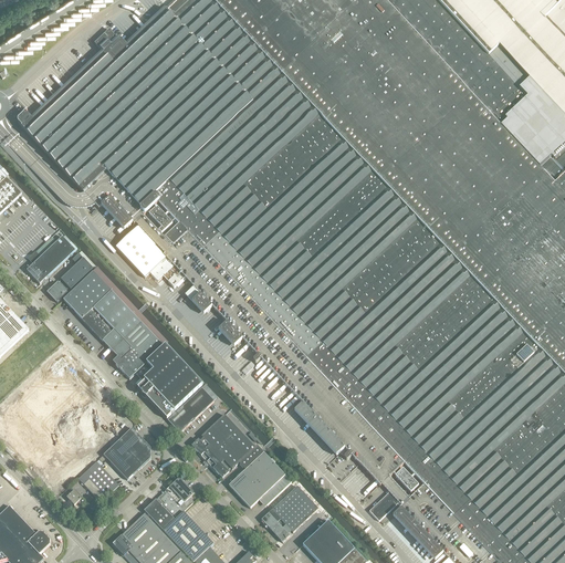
[(564,562),(564,0),(171,0),(149,21),(145,17),(142,20),(146,24),(134,35),(131,32),(126,35),(129,39),(127,41),(122,34),(111,44),(102,34),(94,42),(102,51),(79,72),(70,63),(65,68),(74,76),(31,117),(25,111),(27,110),(27,108),(24,111),(18,117),(17,117),(17,118),(17,120),(18,121),(21,125),(83,191),(98,208),(102,205),(125,230),(158,200),(178,221),(160,238),(145,220),(117,246),(146,278),(148,275),(152,273),(159,281),(175,266),(177,268),(176,268),(178,270),(178,269),(180,272),(181,273),(185,275),(184,277),(186,278),(188,280),(189,281),(191,284),(192,285),(194,285),(196,288),(196,289),(197,290),(199,292),(199,293),(191,301),(202,313),(211,305),(212,305),(215,309),(216,310),(218,312),(219,314),(220,313),(222,316),(223,318),(226,320),(226,321),(227,321),(218,329),(233,345),(241,337),(242,339),(242,337),(244,341),(246,342),(247,342),(249,344),(249,345),(250,346),(252,348),(253,350),(257,353),(255,353),(258,354),(257,355),(255,354),(253,357),(252,358),(252,360),(253,360),(254,361),(255,361),(257,361),(259,358),(259,357),(260,356),(261,358),(263,361),(264,362),(265,362),(268,365),(269,366),(271,368),(272,371),(272,369),(275,373),(274,373),(276,374),(279,376),(279,377),(280,378),(283,381),(282,381),(283,383),(284,382),(286,385),(288,386),(290,388),(290,389),(291,391),(292,391),(294,393),(295,394),(297,397),(299,398),(302,400),(301,402),(302,402),(293,409),(336,455),(344,447),(347,449),(348,450),(347,451),(344,454),(344,455),(343,455),(343,456),(344,456),(345,457),(345,458),(346,458),(347,458),(349,455),(351,454),(353,456),(359,462),(362,466),(363,467),(364,467),(366,469),(367,471),(367,470),(369,473),(370,475),(374,478),(375,479),(377,481),(379,483),(404,461),(422,482),(408,496),(396,483),(368,509),(378,520),(397,502),(399,506),(391,513),(433,559),(442,551),(448,556),(441,562),(564,562)]
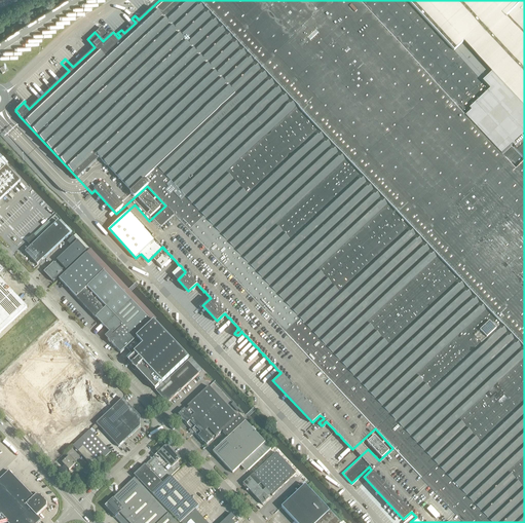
[(59,169),(37,146),(28,154),(31,157),(50,178),(59,169)]
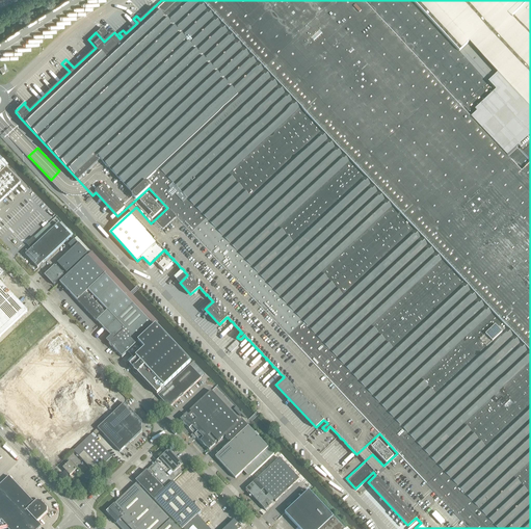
[(0,199),(20,181),(5,165),(0,159),(0,199)]
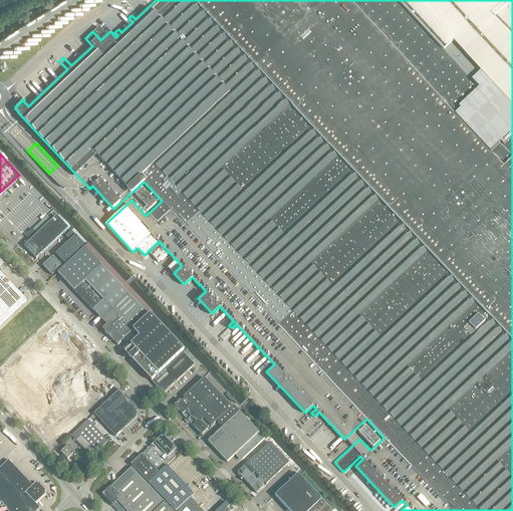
[(149,208),(156,201),(142,186),(135,192),(149,208)]
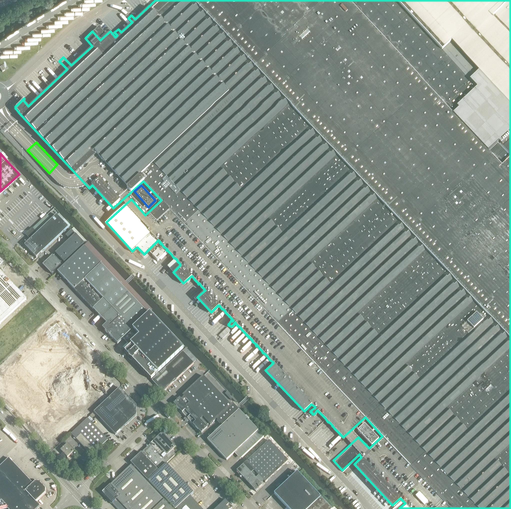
[(47,212),(51,216),(57,210),(53,206),(47,212)]
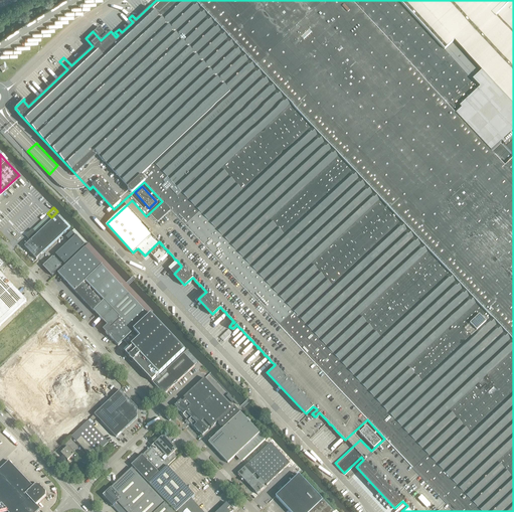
[(30,238),(23,244),(29,250),(35,258),(42,250),(67,226),(61,220),(56,214),(50,219),(46,214),(31,227),(32,228),(26,234),(29,237),(30,238)]
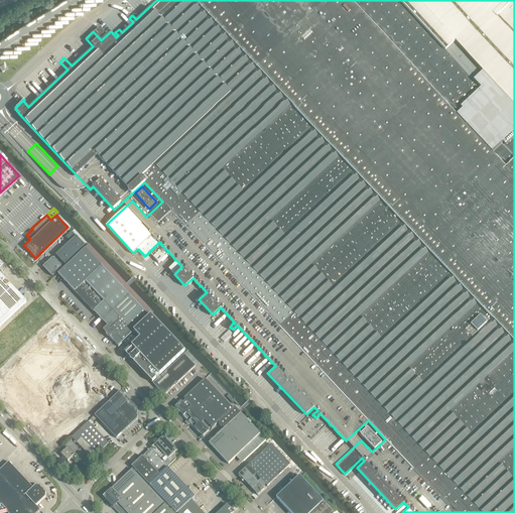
[(70,240),(54,253),(42,265),(51,274),(63,262),(84,243),(75,234),(71,230),(65,235),(70,240)]
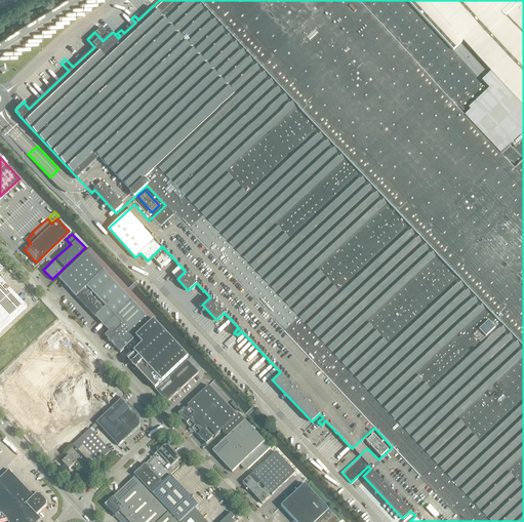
[(109,330),(104,334),(110,339),(119,351),(130,339),(135,335),(152,320),(125,292),(85,250),(58,276),(75,294),(97,318),(109,330)]
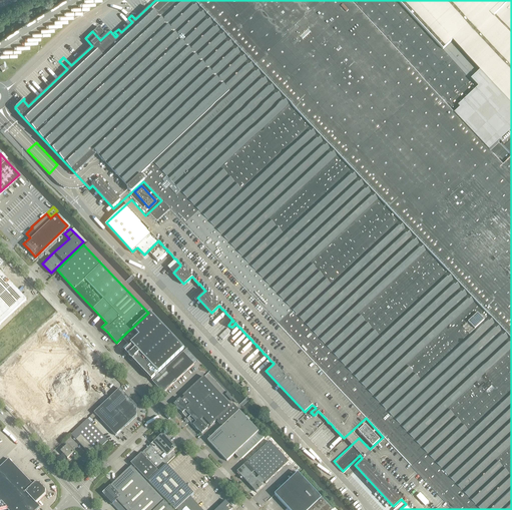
[(0,322),(26,298),(0,270),(0,322)]
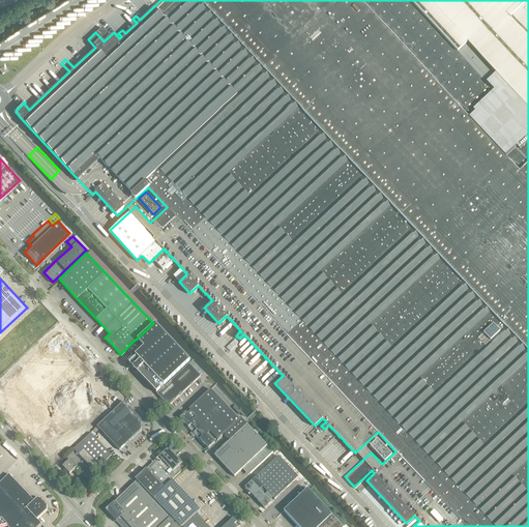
[(154,322),(153,323),(131,343),(139,350),(135,354),(136,355),(128,361),(131,366),(131,368),(133,369),(134,369),(134,370),(136,371),(137,371),(155,390),(163,384),(189,359),(154,322)]
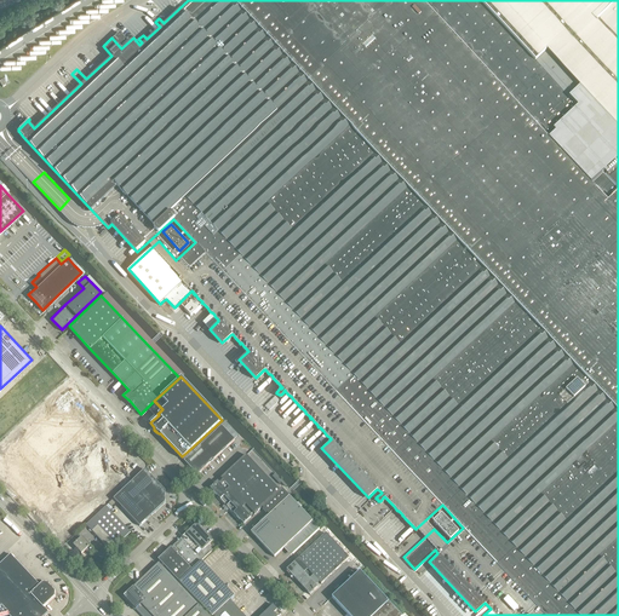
[(73,392),(15,447),(49,482),(107,427),(73,392)]
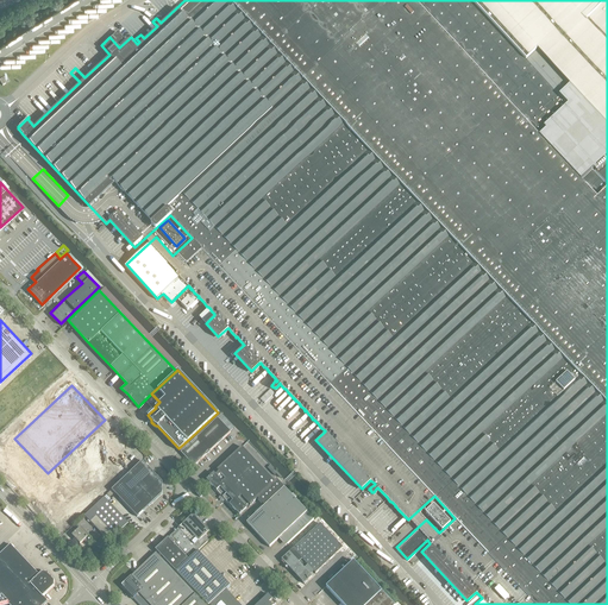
[(217,415),(180,449),(193,464),(230,429),(229,429),(233,424),(220,411),(217,415)]
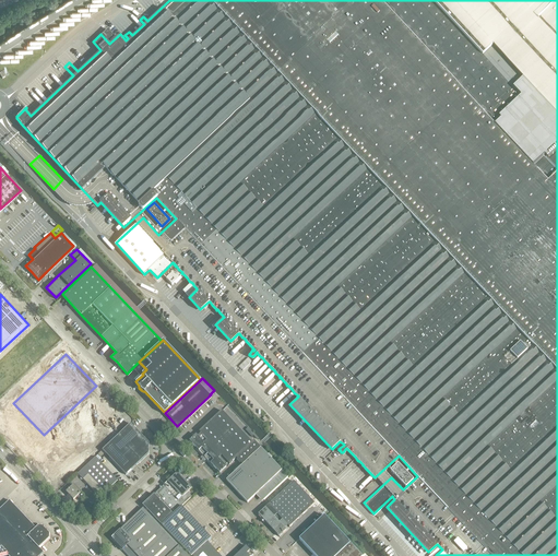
[(110,400),(42,464),(61,485),(70,477),(69,476),(129,421),(129,420),(110,400)]
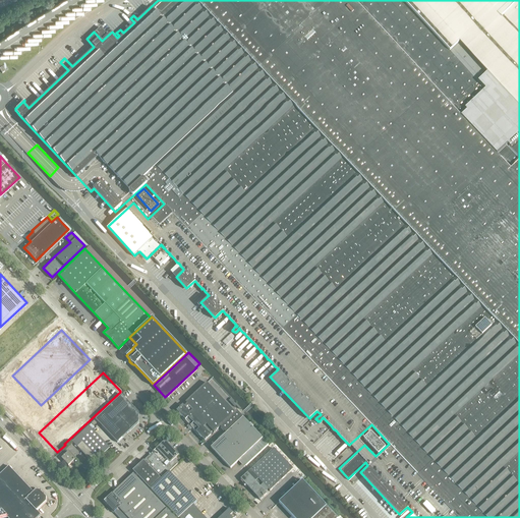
[(1,375),(0,376),(0,391),(29,421),(38,413),(1,375)]
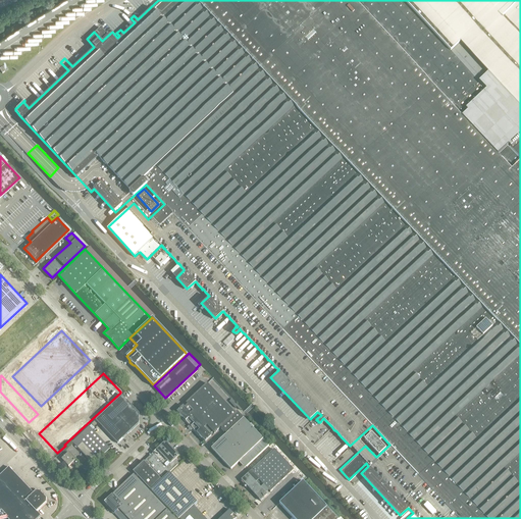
[(204,439),(210,433),(213,431),(219,425),(225,431),(242,415),(237,409),(235,411),(206,381),(185,401),(187,403),(184,405),(183,404),(175,409),(204,439)]
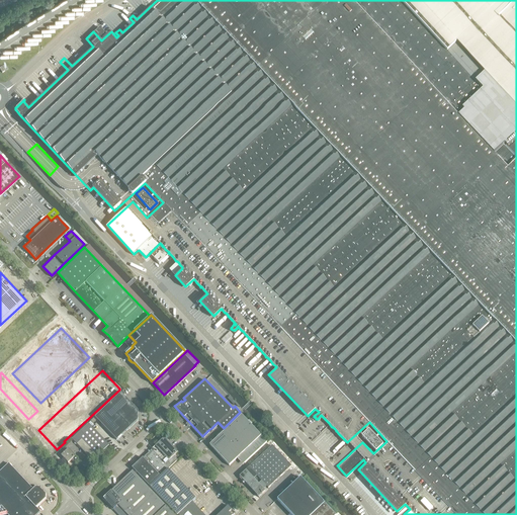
[(94,415),(115,437),(137,418),(137,408),(120,390),(94,415)]
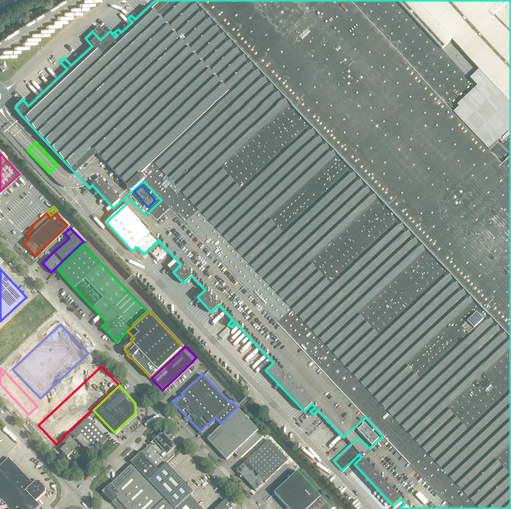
[(225,458),(235,449),(241,455),(263,434),(257,428),(238,408),(206,437),(225,458)]
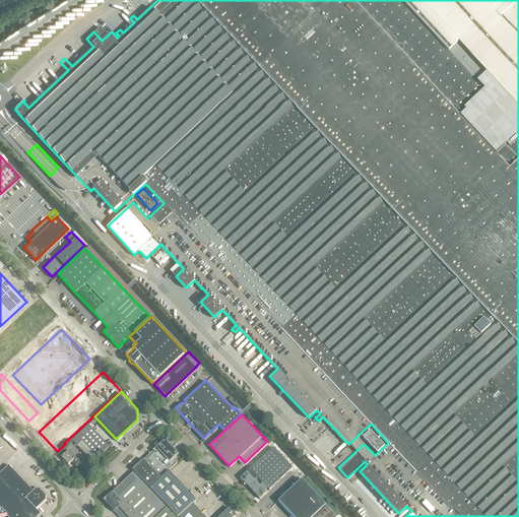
[(88,423),(71,438),(87,456),(80,463),(84,467),(91,460),(90,459),(108,443),(88,423)]
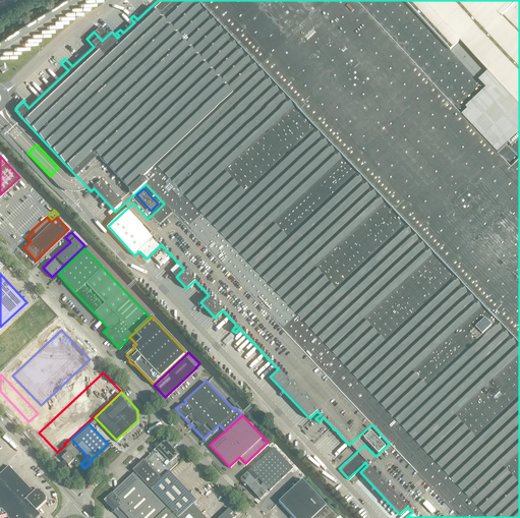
[(378,451),(385,445),(369,429),(362,436),(378,451)]
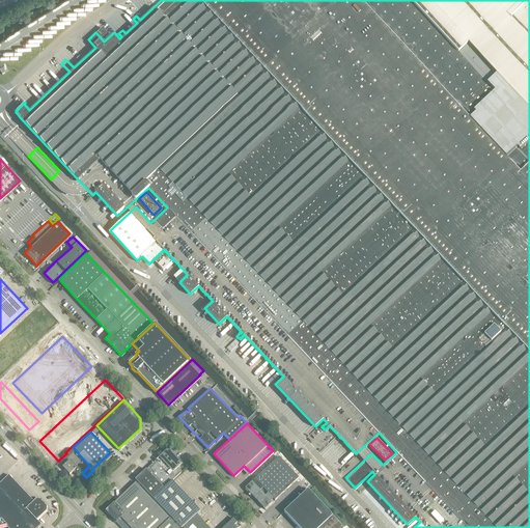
[(145,467),(134,477),(152,496),(171,478),(180,469),(177,465),(182,462),(169,448),(166,448),(145,467)]
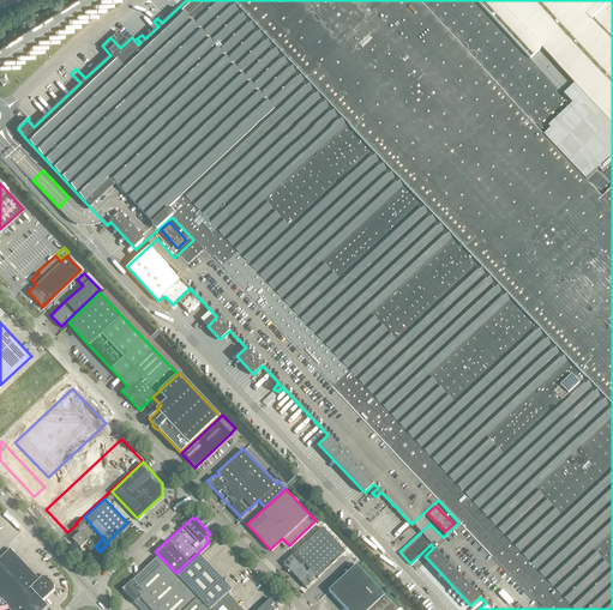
[(316,573),(317,575),(344,549),(322,525),(294,551),(282,562),(306,586),(313,579),(312,577),(316,573)]
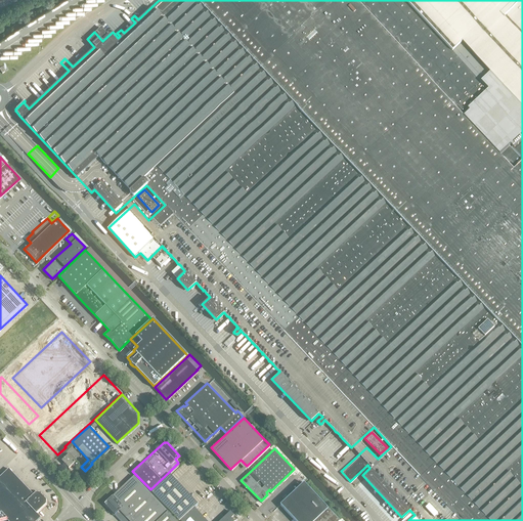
[(78,462),(69,451),(60,459),(68,466),(72,463),(74,465),(78,462)]
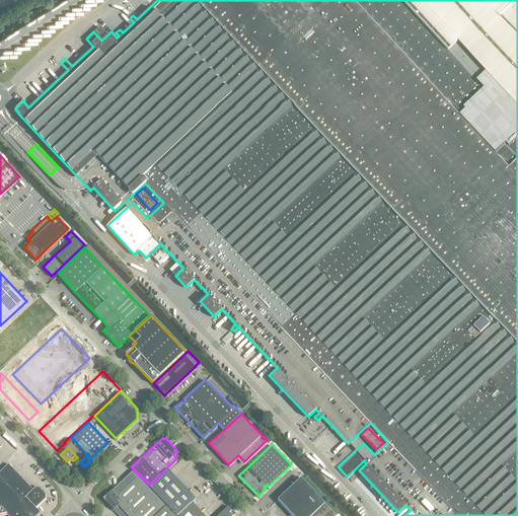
[(34,486),(32,488),(8,462),(0,469),(0,506),(9,515),(32,515),(40,510),(35,506),(45,497),(45,493),(44,492),(43,492),(40,489),(41,489),(39,487),(34,487),(34,486)]
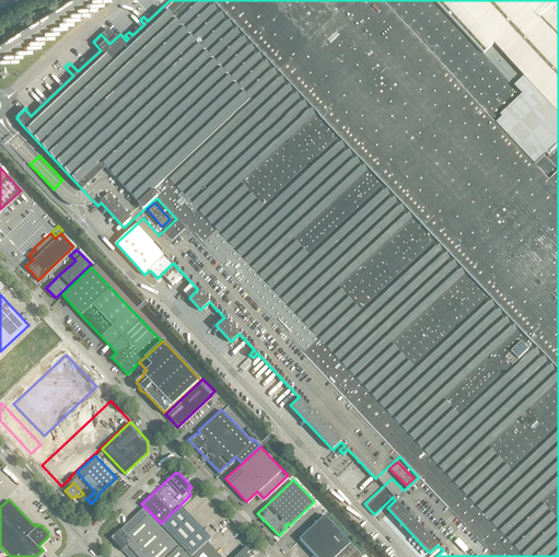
[(221,556),(207,541),(210,536),(181,505),(161,523),(190,556),(191,556),(221,556)]
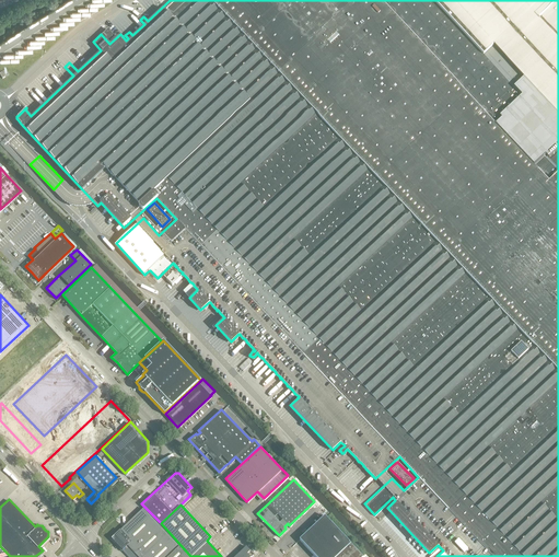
[(129,556),(164,556),(178,545),(142,507),(119,528),(111,536),(129,556)]
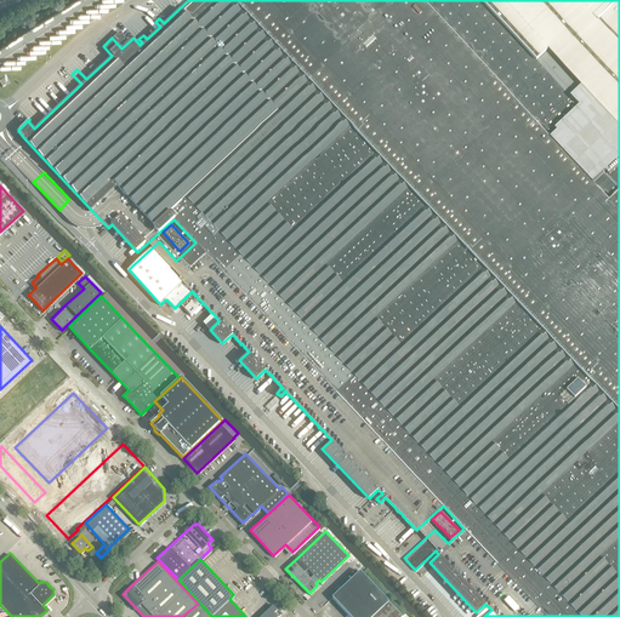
[(402,615),(359,570),(331,595),(351,616),(408,616),(404,612),(402,615)]
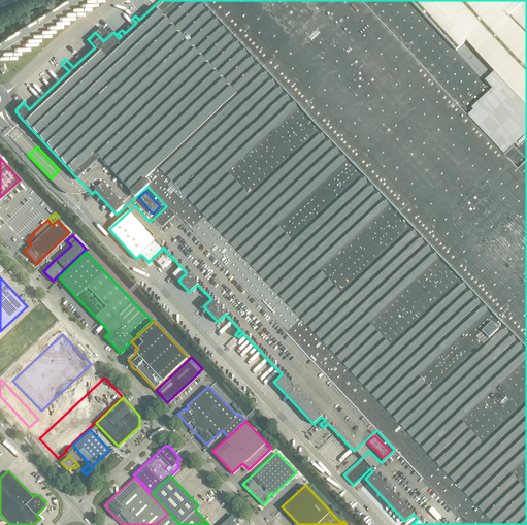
[(218,524),(233,524),(238,521),(231,513),(218,524)]
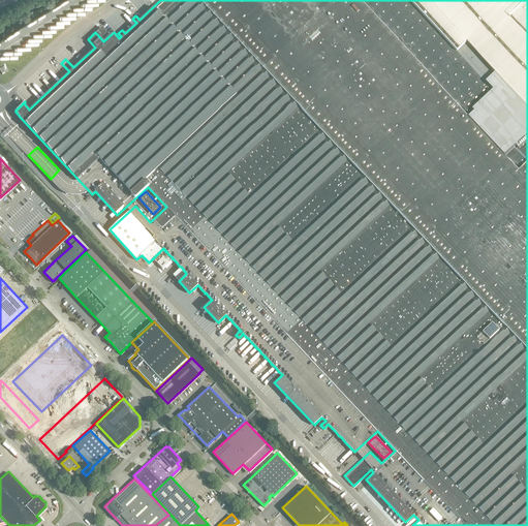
[(179,525),(168,515),(155,525),(179,525)]
